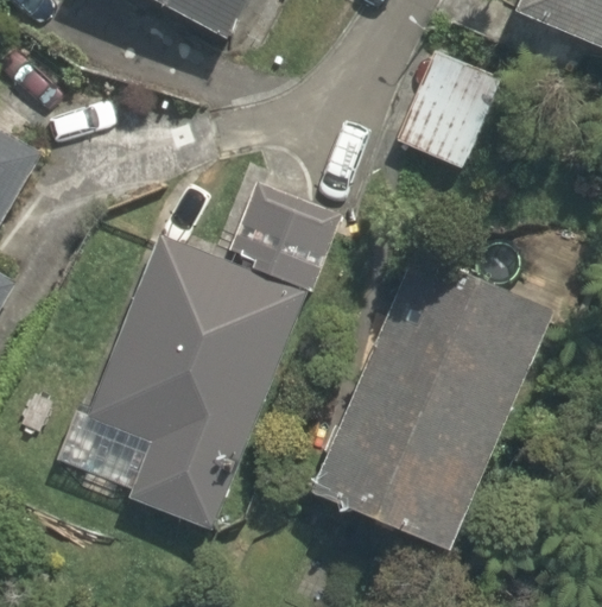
[(149,0),(227,43),(249,0),(149,0)]
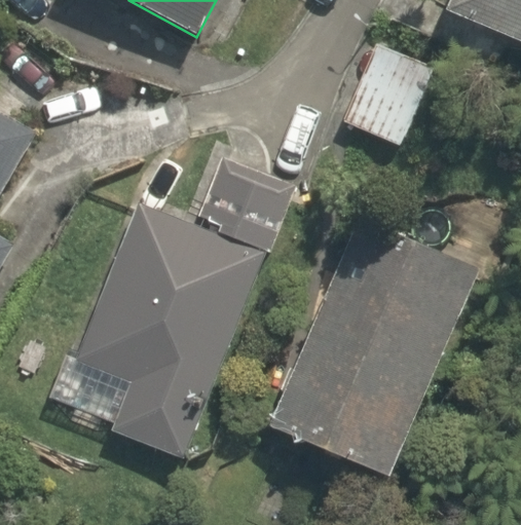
[(453,0),(447,13),(520,44),(520,0),(453,0)]
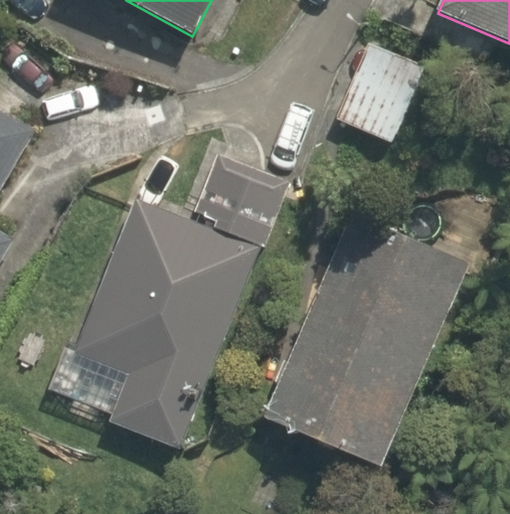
[(335,117),(392,140),(423,64),(367,40),(335,117)]
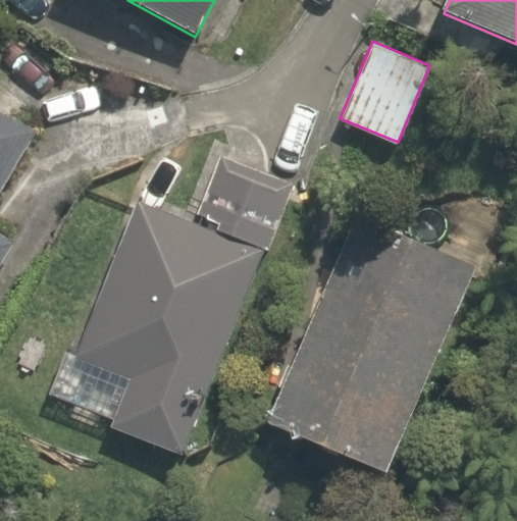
[(0,263),(12,243),(0,235),(0,189),(34,132),(0,111),(0,263)]
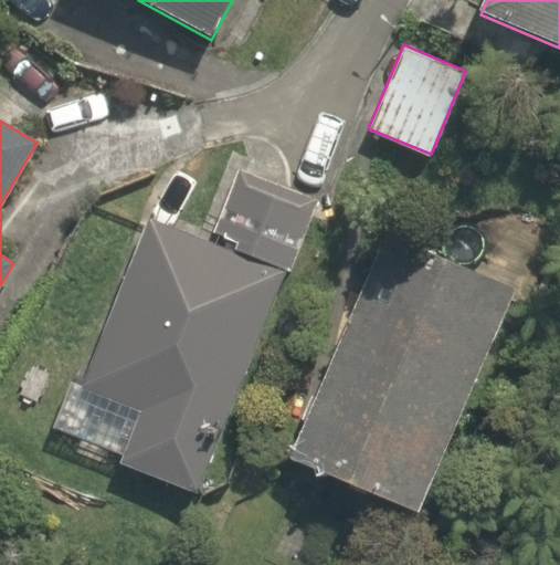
[(209,240),(291,272),(318,200),(236,169),(209,240)]
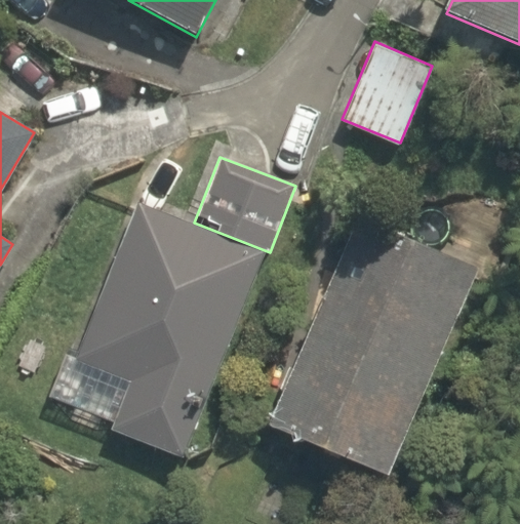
[(111,429),(184,457),(264,252),(135,202),(76,355),(67,352),(50,396),(114,419),(111,429)]
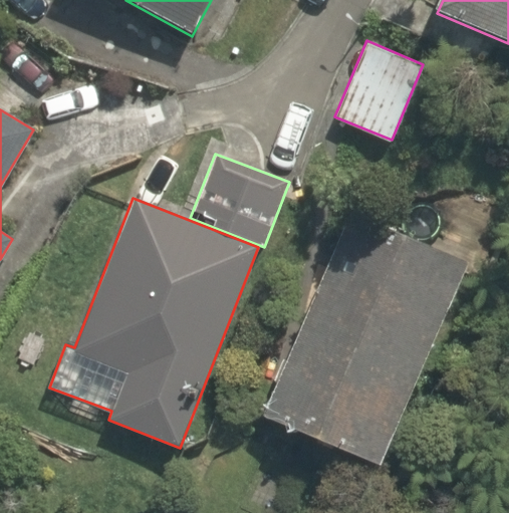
[(262,417),(384,468),(470,264),(349,213),(262,417)]
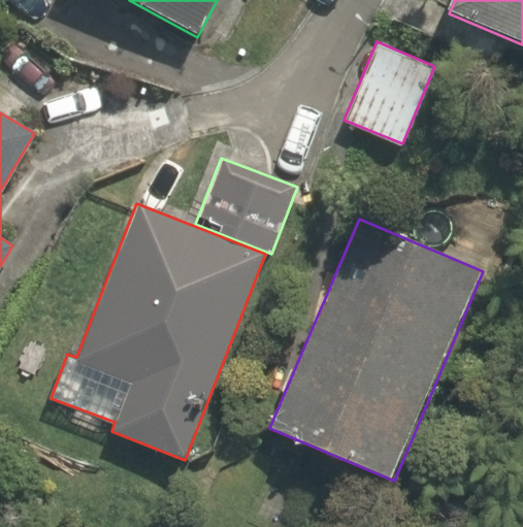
All buildings are outlined.
